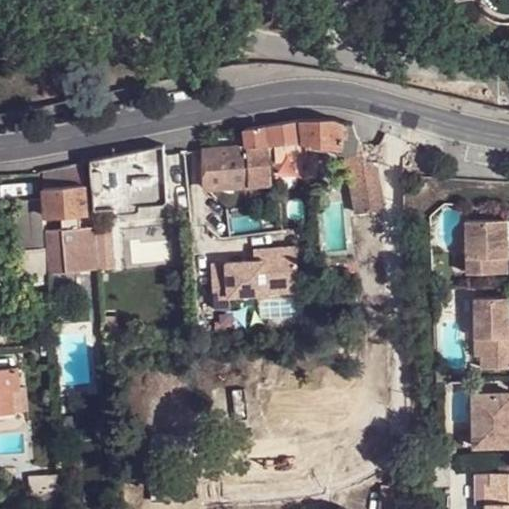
[(299,121),(242,131),(246,186),(267,184),(269,184),(266,148),(271,147),(301,142),(299,121)]
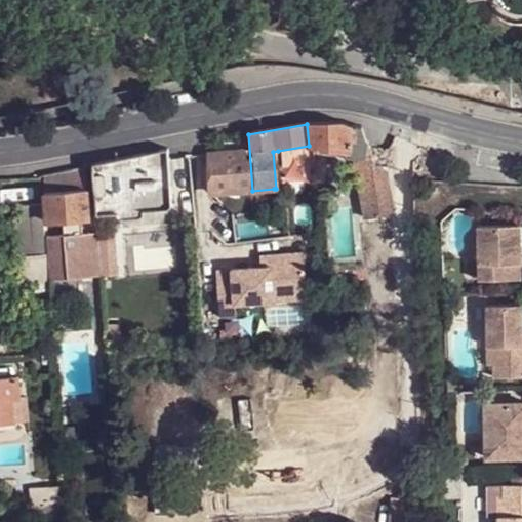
[(365,132),(349,127),(336,124),(307,124),(309,146),(348,151),(356,153),(360,183),(366,218),(392,214),(397,206),(392,179),(391,173),(384,166),(375,167),(371,145),(365,132)]
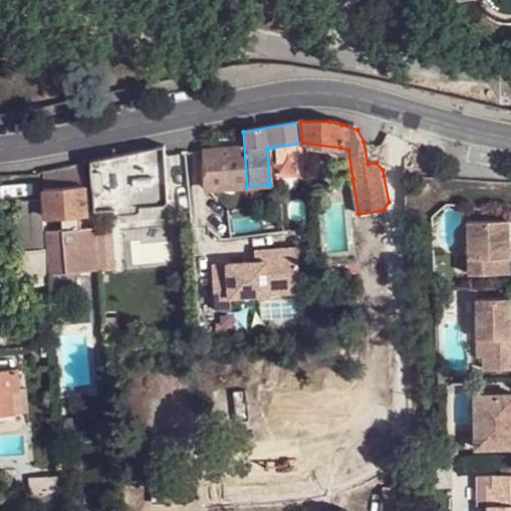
[(394,139),(385,137),(385,145),(403,147),(403,143),(394,139)]
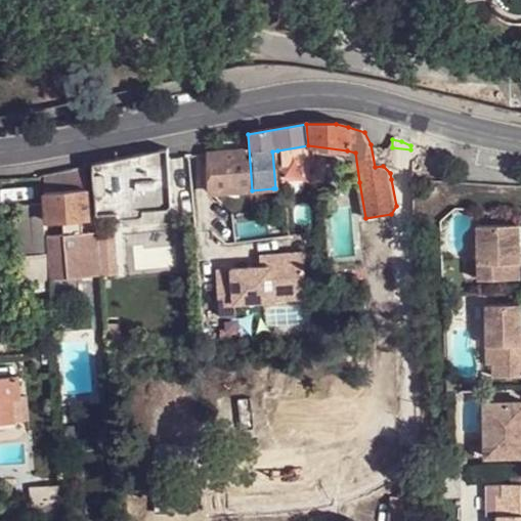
[(277,150),(280,168),(309,166),(308,145),(277,150)]
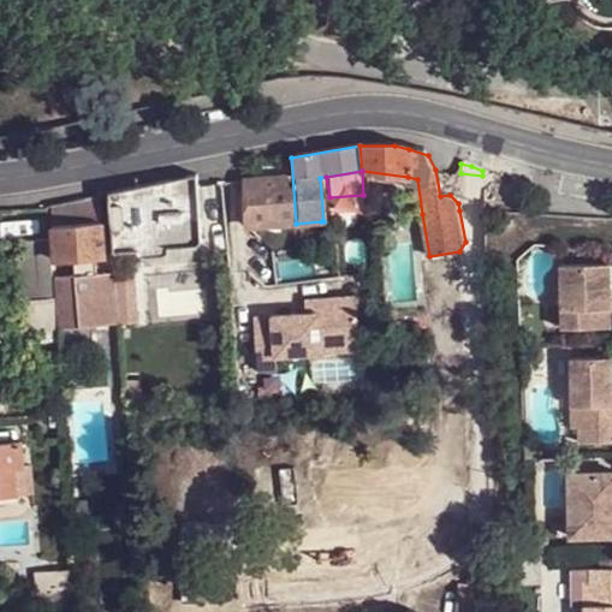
[(106,195),(111,254),(132,253),(132,249),(170,247),(171,250),(196,248),(201,243),(195,177),(106,195)]
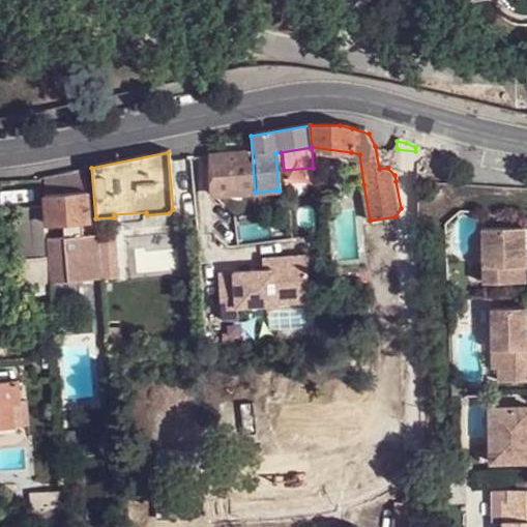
[(210,156),(207,156),(210,197),(255,193),(252,153),(252,152),(210,156)]
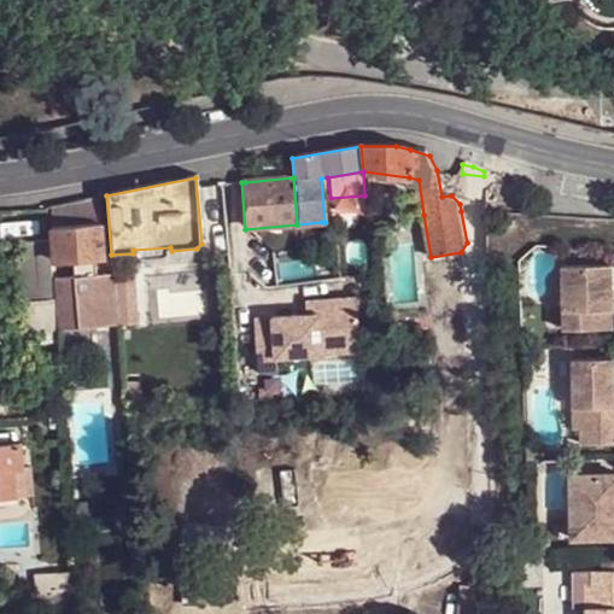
[(98,198),(50,208),(51,229),(53,261),(72,258),(74,276),(54,278),(56,298),(52,298),(54,322),(54,329),(107,326),(104,275),(95,275),(93,257),(103,257),(98,198)]
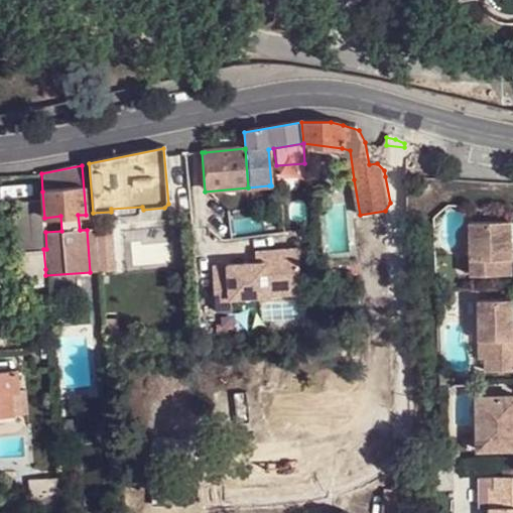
[(43,247),(40,209),(39,200),(20,201),(21,211),(6,211),(10,250),(43,247)]
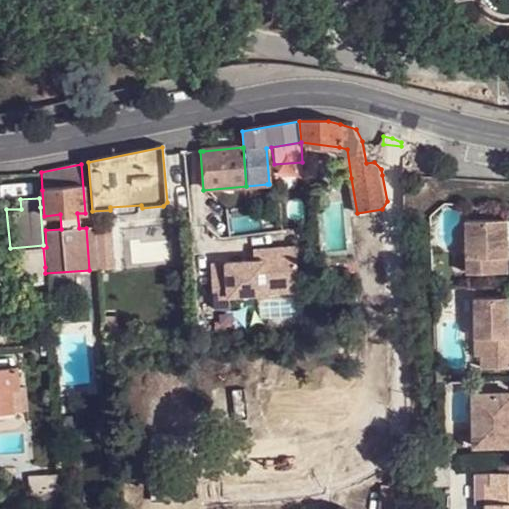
[(187,222),(185,209),(173,211),(175,224),(187,222)]
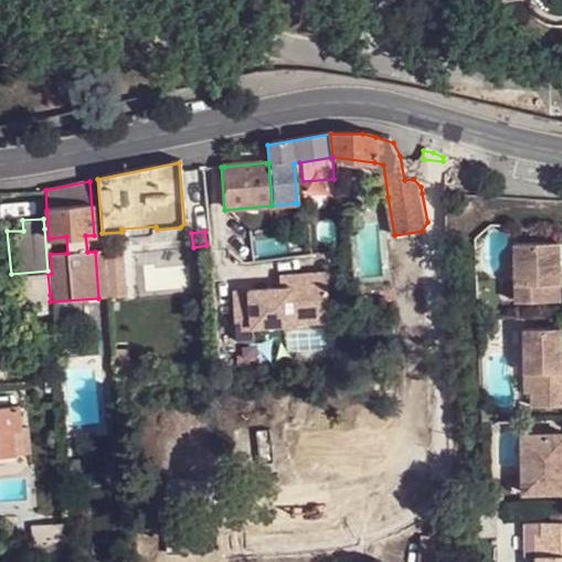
[(559,240),(512,240),(513,298),(560,298),(559,240)]
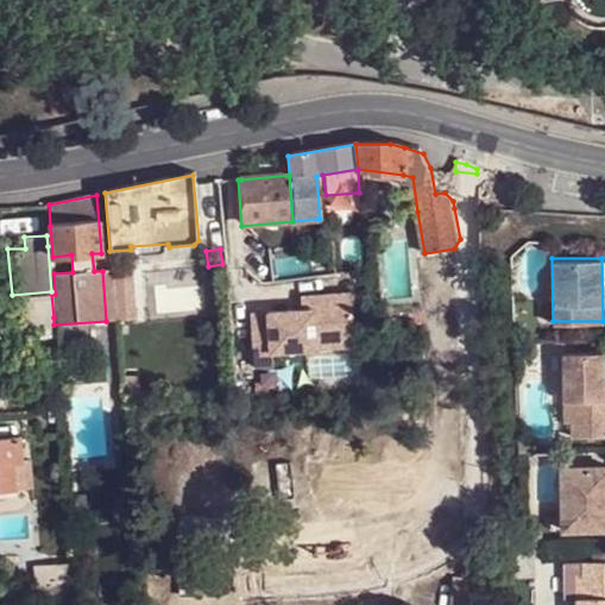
[(114,325),(125,325),(121,271),(112,272),(114,325)]
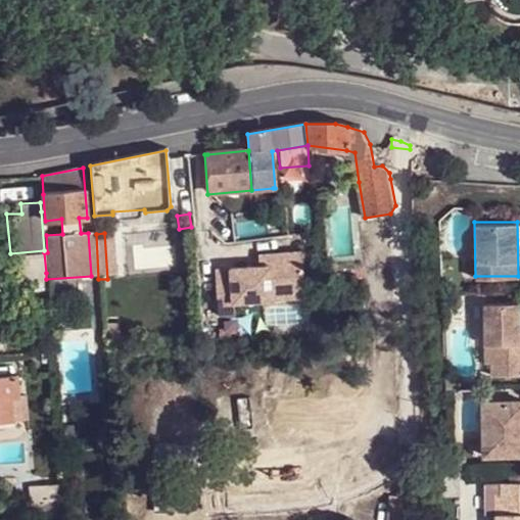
[(210,269),(215,315),(231,314),(229,302),(268,296),(266,283),(298,279),(296,249),(264,252),(265,264),(254,265),(210,269)]
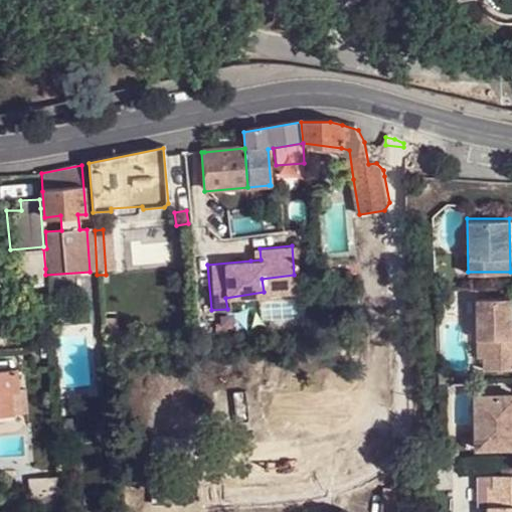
[(13,272),(45,269),(43,248),(43,246),(10,249),(13,272)]
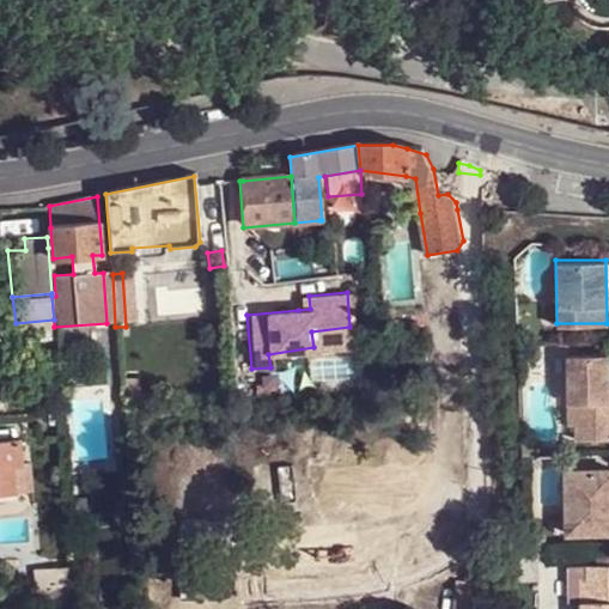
[(297,297),(298,310),(310,309),(309,296),(297,297)]
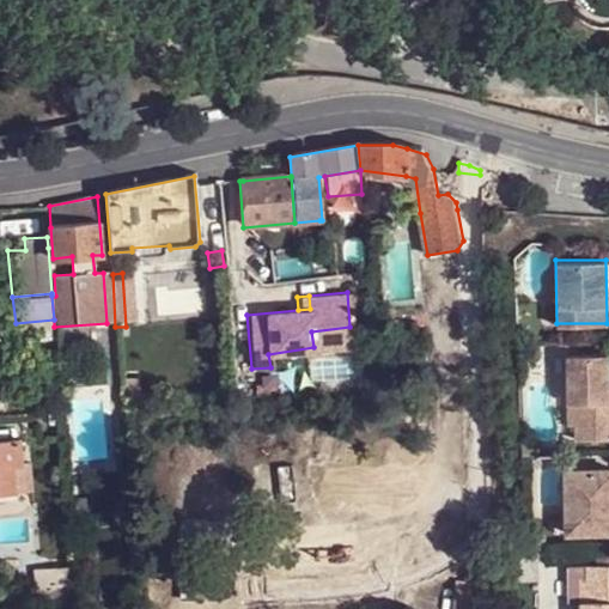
[(311,332),(314,347),(352,341),(349,327),(311,332)]
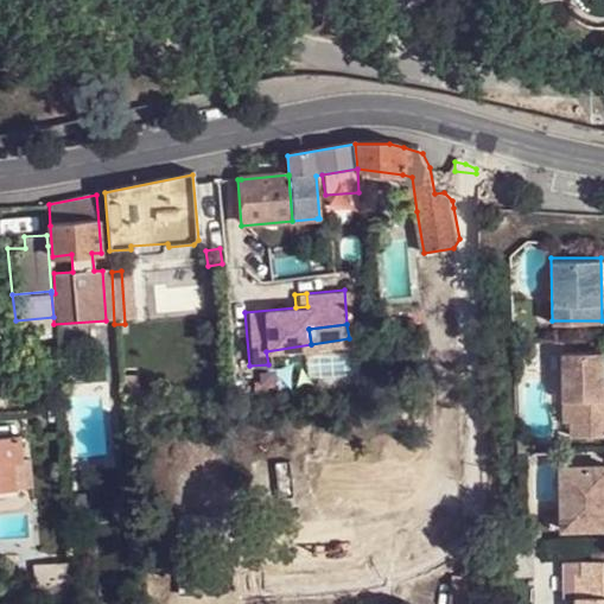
[(602,350),(561,350),(563,420),(571,420),(570,436),(603,434),(603,402),(602,402),(602,382),(602,350)]
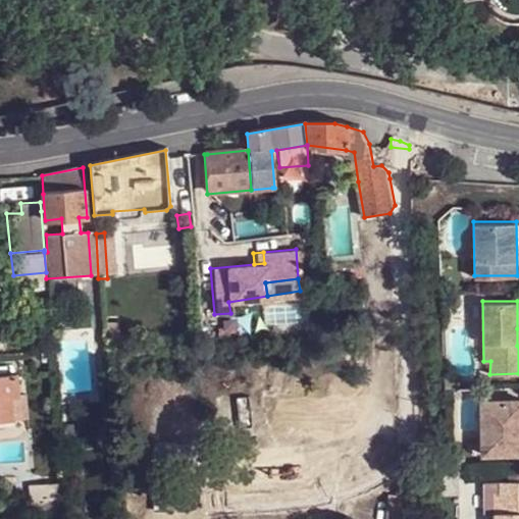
[(235,341),(230,313),(214,314),(217,341),(235,341)]
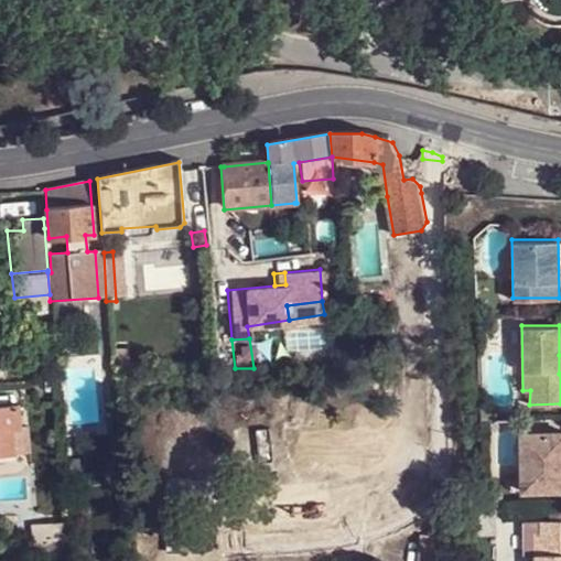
[(22,432),(20,407),(0,409),(0,456),(14,455),(14,432),(22,432)]
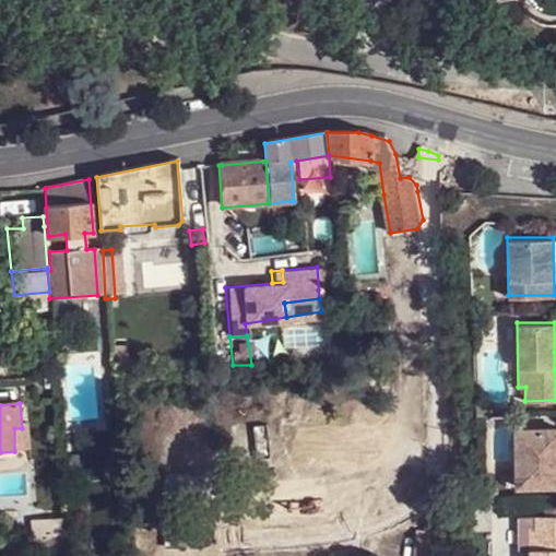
[(555,427),(521,429),(521,448),(512,447),(513,487),(555,485),(555,427)]
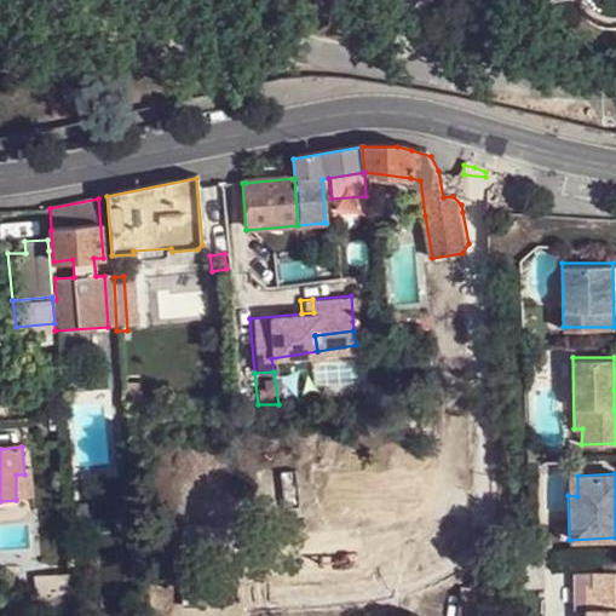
[(73,566),(52,568),(56,600),(75,608),(73,566)]
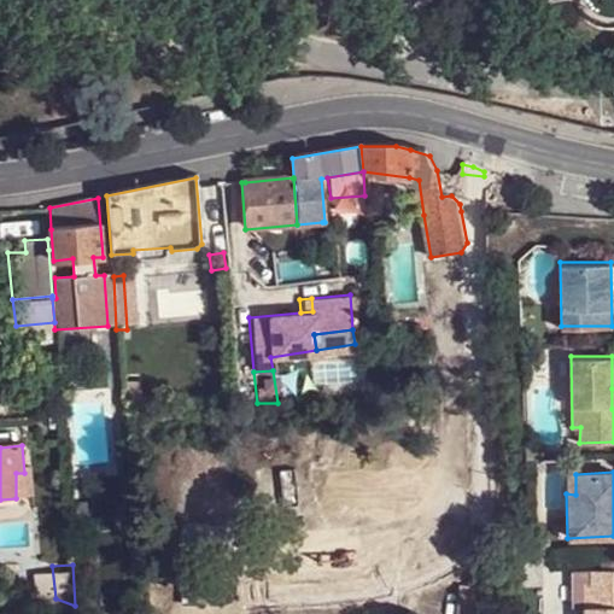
[(613,613),(613,567),(588,568),(588,583),(582,584),(582,613),(613,613)]
